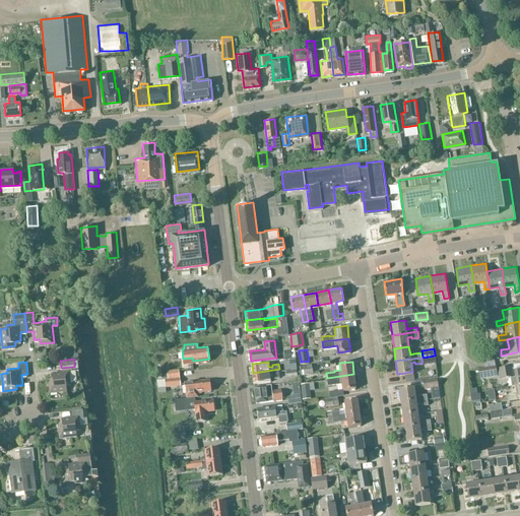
[(311,363),(299,365),(301,374),(313,372),(311,363)]
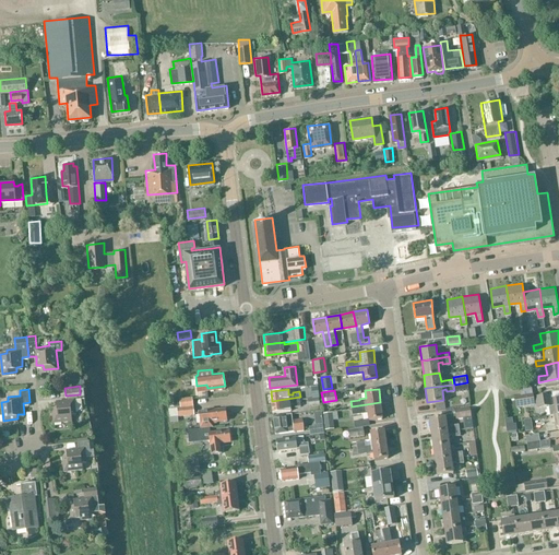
[(535,402),(533,391),(514,393),(516,405),(535,402)]
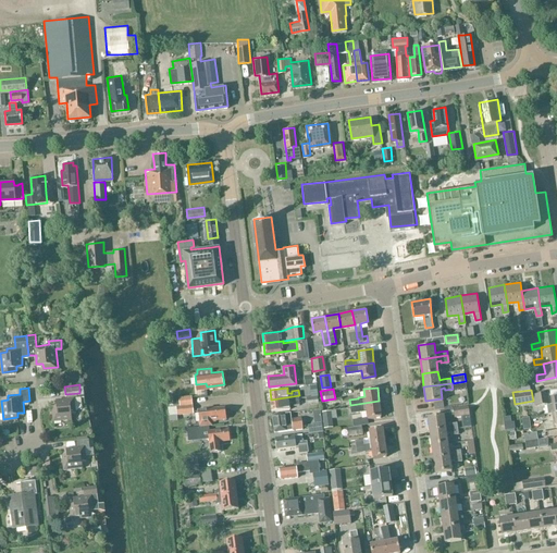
[(553,400),(554,410),(556,409),(556,394),(552,395),(552,393),(548,394),(547,391),(533,393),(535,404),(549,402),(549,401),(553,400)]
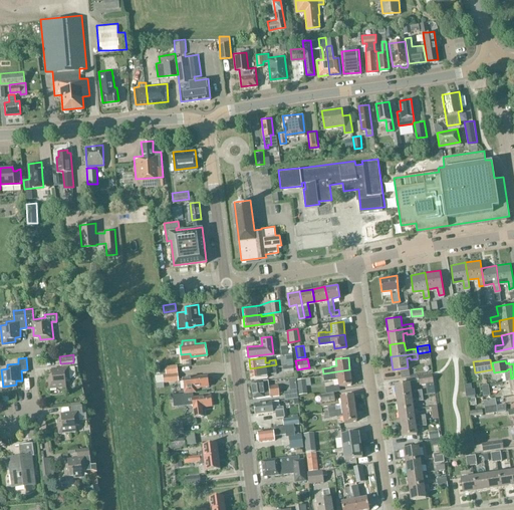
[(158,373),(178,371),(177,362),(165,364),(165,365),(161,365),(160,363),(157,363),(158,373)]
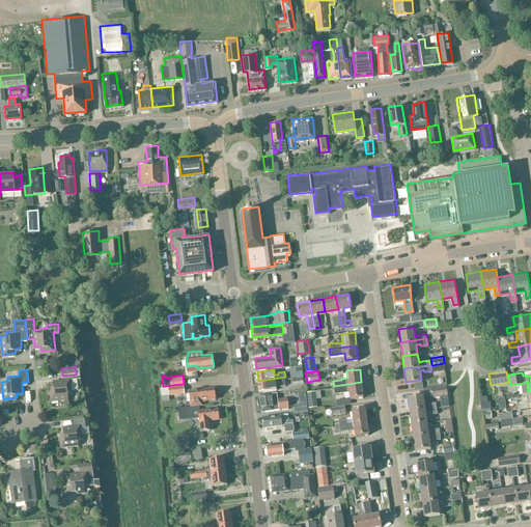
[(285,377),(258,381),(259,390),(276,388),(275,382),(279,382),(279,384),(285,384),(285,377)]
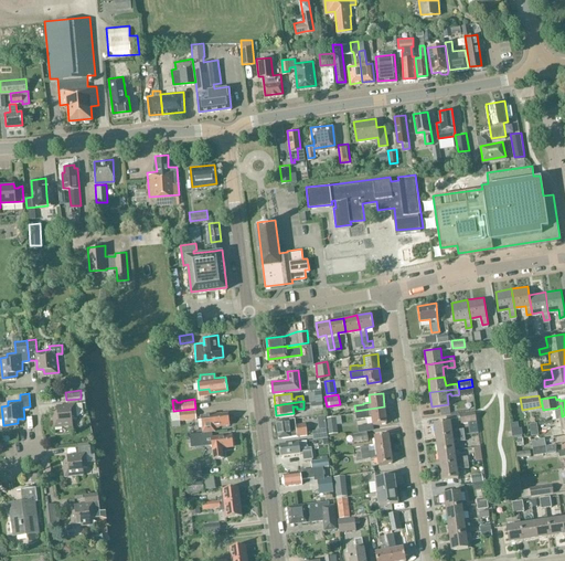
[(53,411),(54,425),(73,423),(72,416),(76,416),(75,402),(56,403),(57,411),(53,411)]
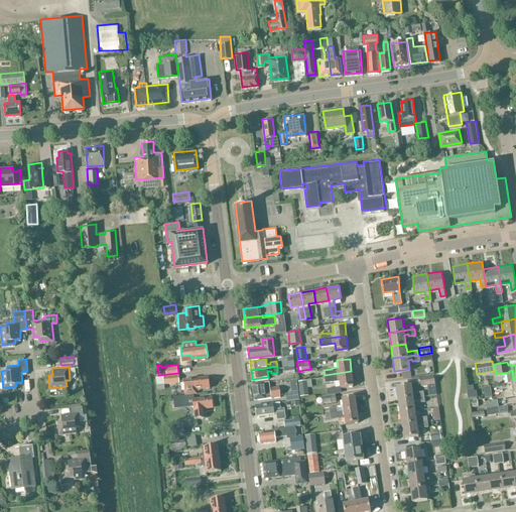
[(353,384),(351,371),(325,375),(326,380),(340,378),(341,386),(353,384)]
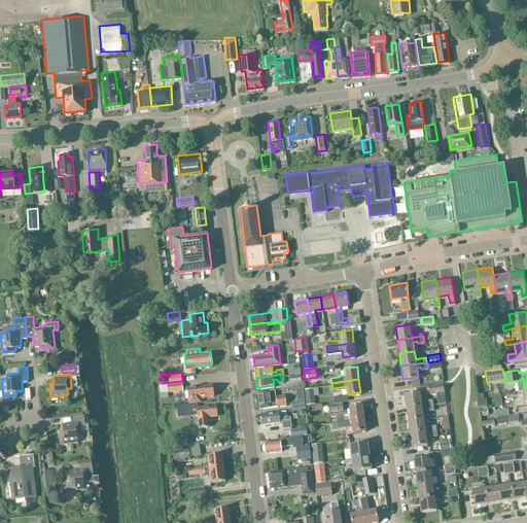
[(182,381),(162,383),(159,383),(160,390),(168,389),(168,390),(183,389),(182,381)]
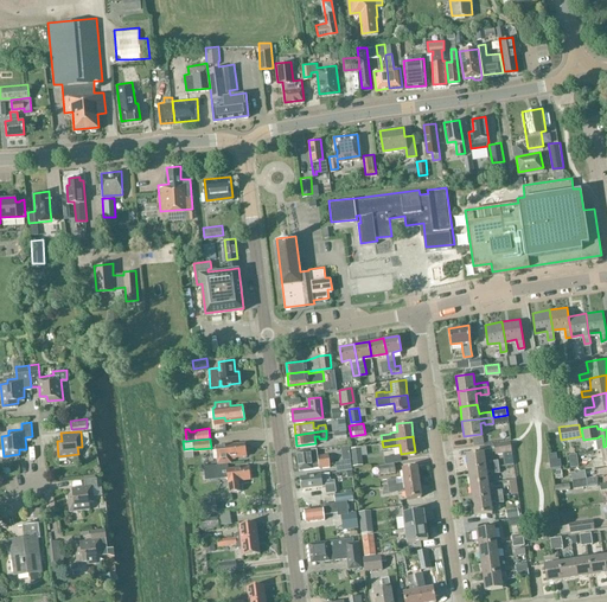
[(512,449),(510,439),(493,441),(496,452),(512,449)]
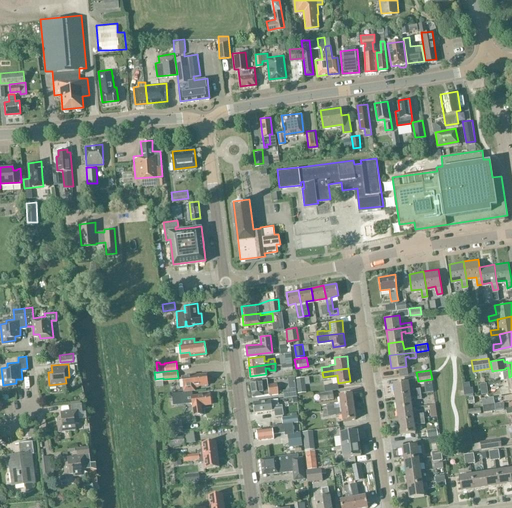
[(184,390),(192,389),(195,389),(195,385),(198,384),(198,383),(208,382),(207,373),(201,373),(200,372),(182,375),(184,390)]
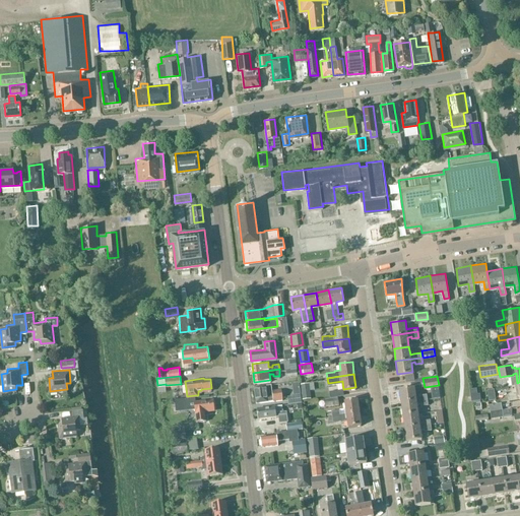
[(309,381),(301,382),(303,397),(311,396),(309,381)]
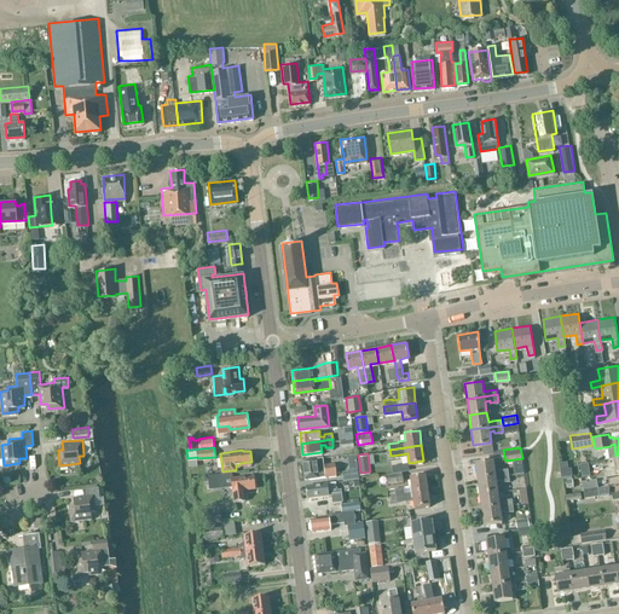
[(323,456),(302,458),(305,478),(336,473),(334,462),(324,463),(323,456)]
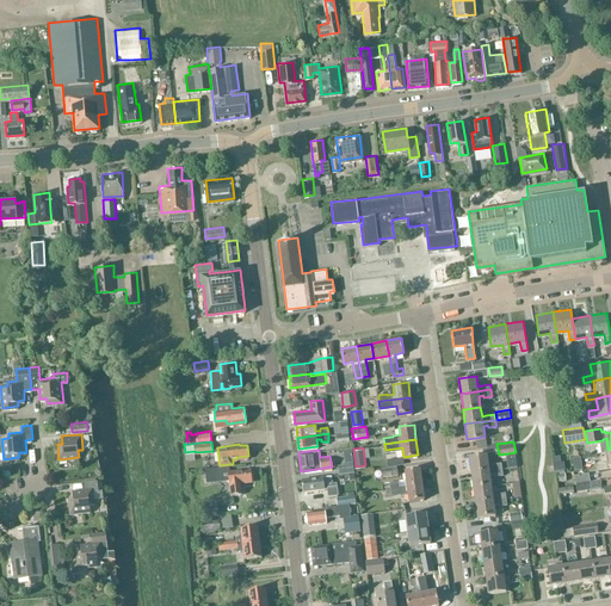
[(471,471),(503,467),(501,461),(493,462),(493,464),(488,464),(487,453),(469,456),(471,471)]
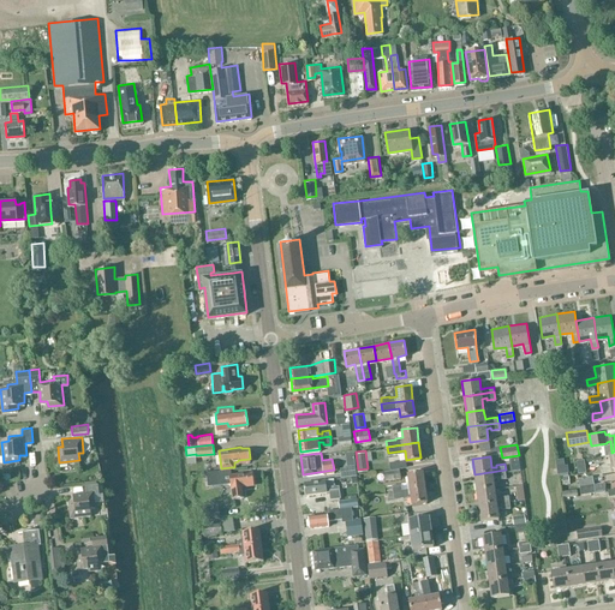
[(356,465),(340,466),(341,476),(351,474),(357,473),(356,465)]
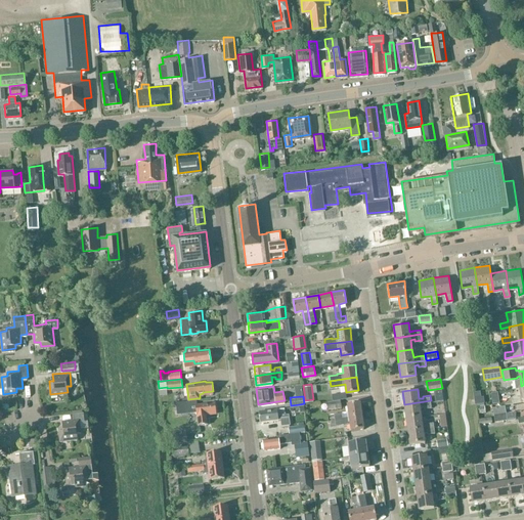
[(216,410),(215,402),(207,403),(207,401),(198,402),(197,398),(188,399),(176,400),(177,413),(197,410),(199,424),(207,423),(206,413),(216,410)]
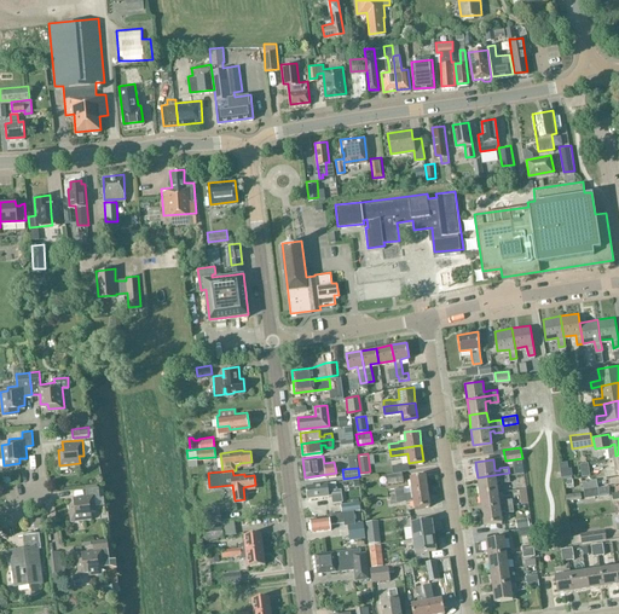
[(403,480),(401,470),(387,471),(387,481),(403,480)]
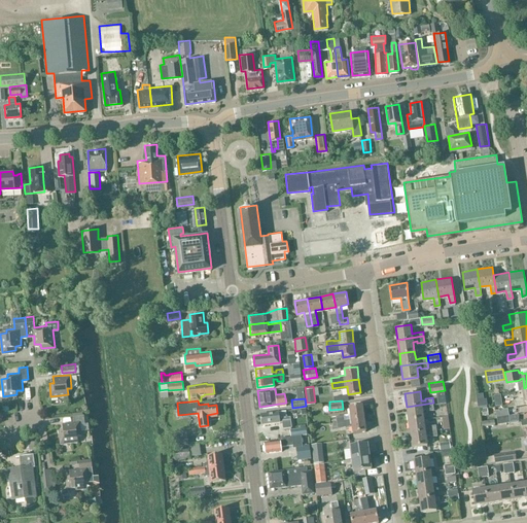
[(337,415),(337,420),(364,416),(362,403),(349,405),(350,413),(337,415)]
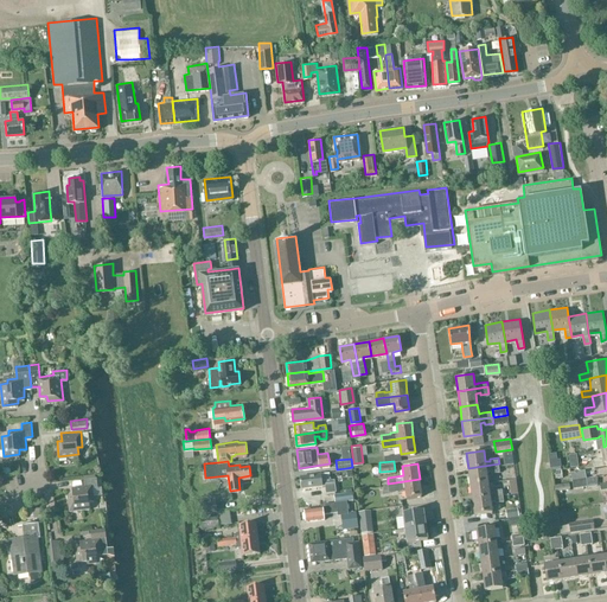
[(468,468),(471,482),(487,480),(486,469),(491,469),(491,471),(499,469),(499,463),(468,468)]
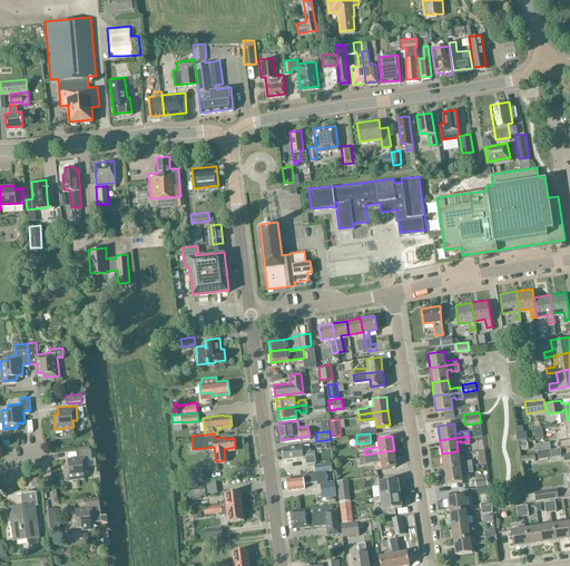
[(536,441),(538,449),(550,447),(549,440),(536,441)]
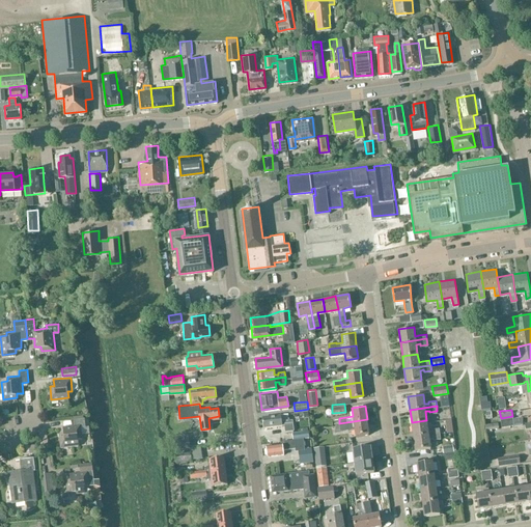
[(282,420),(281,413),(262,415),(263,426),(285,423),(285,430),(294,428),(292,418),(282,420)]
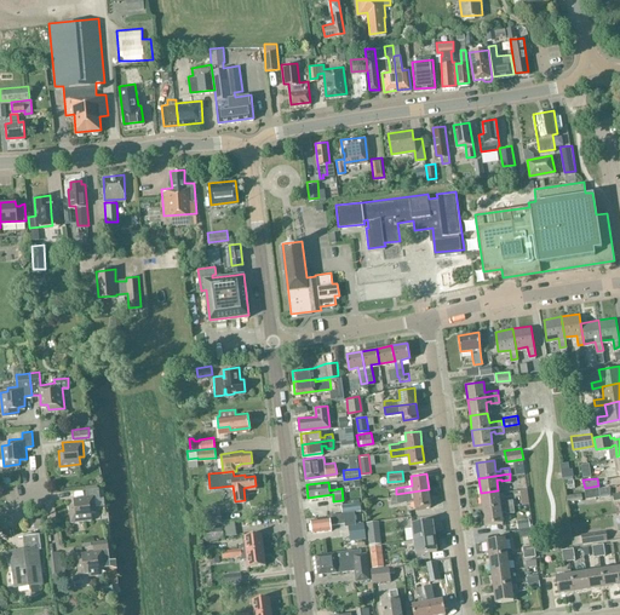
[(99,495),(99,486),(85,487),(85,494),(74,495),(74,504),(69,504),(72,521),(92,518),(91,511),(96,510),(95,496),(99,495)]
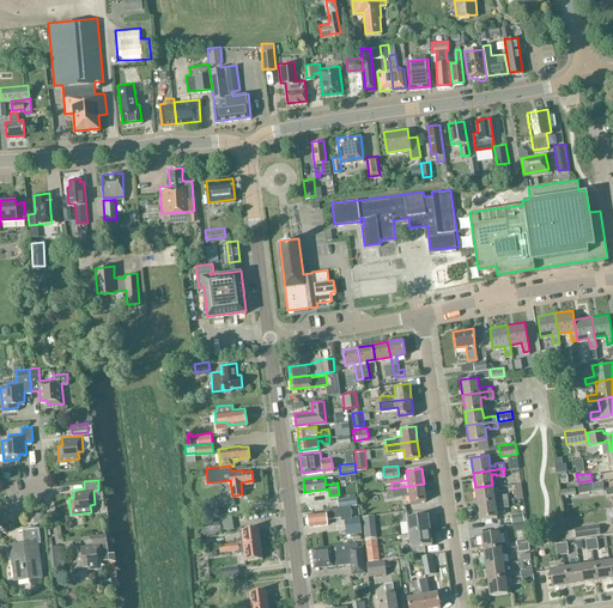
[(593,488),(592,480),(578,482),(580,491),(593,488)]
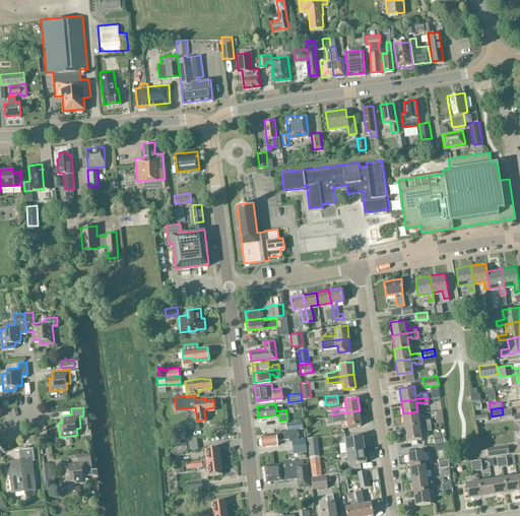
[(361,424),(360,410),(332,414),(333,420),(347,417),(348,426),(361,424)]
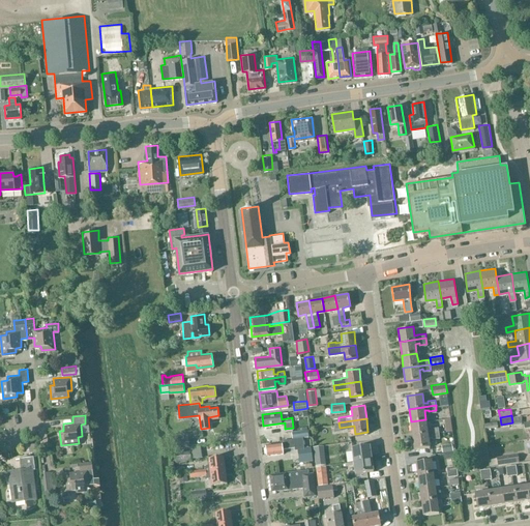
[(412,435),(439,431),(438,426),(431,427),(431,429),(428,429),(425,419),(411,421),(412,435)]
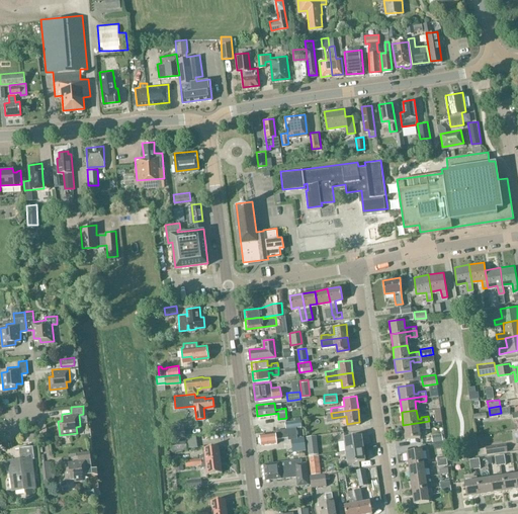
[(285,427),(295,426),(301,425),(300,418),(285,420),(285,427)]
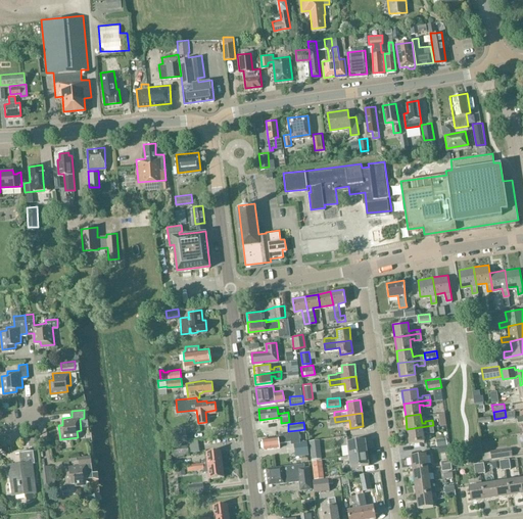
[(433,425),(407,429),(409,441),(424,439),(423,430),(426,430),(427,431),(434,430),(433,425)]
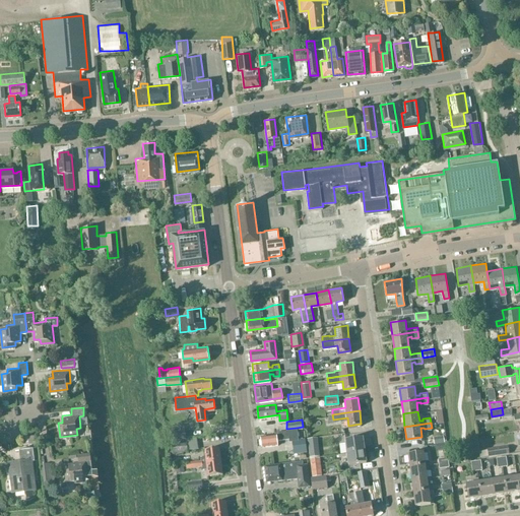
[(186,437),(185,428),(170,429),(171,439),(186,437)]
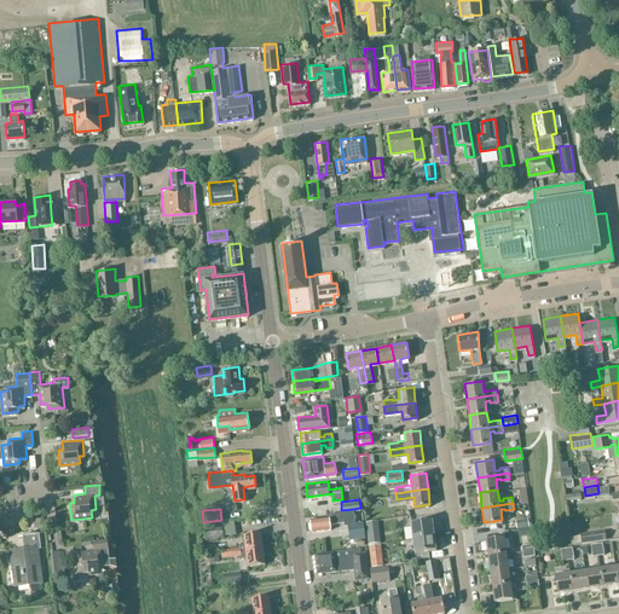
[(354,519),(353,509),(341,510),(329,513),(329,515),(311,517),(312,529),(331,527),(330,522),(354,519)]
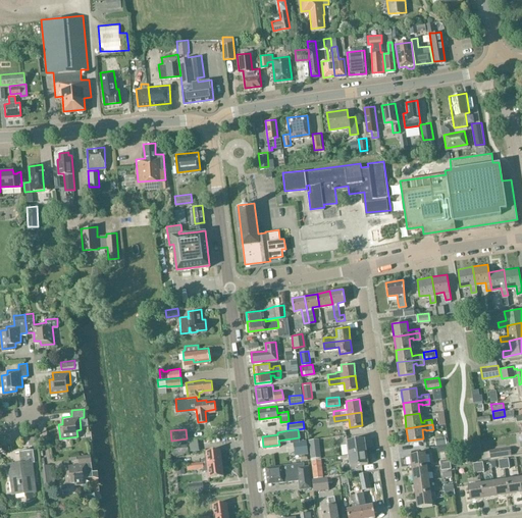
[(318,437),(308,438),(310,457),(320,456),(318,437)]
